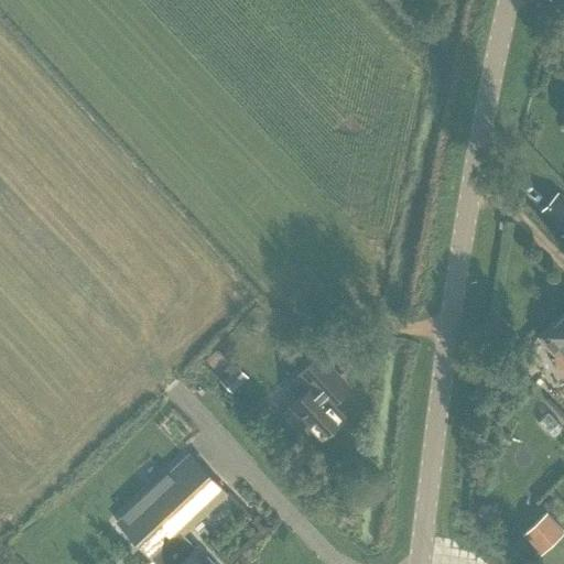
[(563,198),(557,193),(542,209),(563,230),(561,235),(563,238),(563,198)]
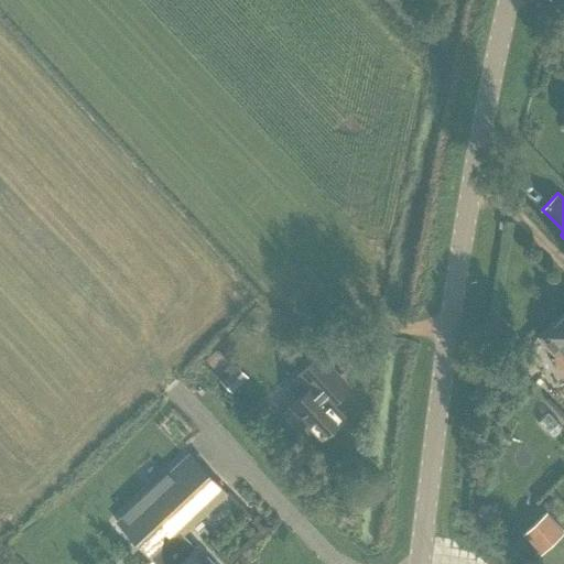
[(563,311),(539,335),(556,354),(553,357),(563,369),(563,311)]
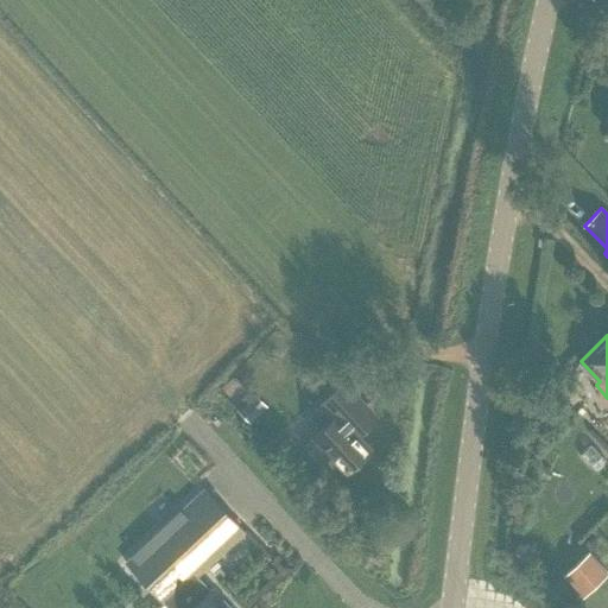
[(297,379),(283,386),(289,400),(303,393),(297,379)]
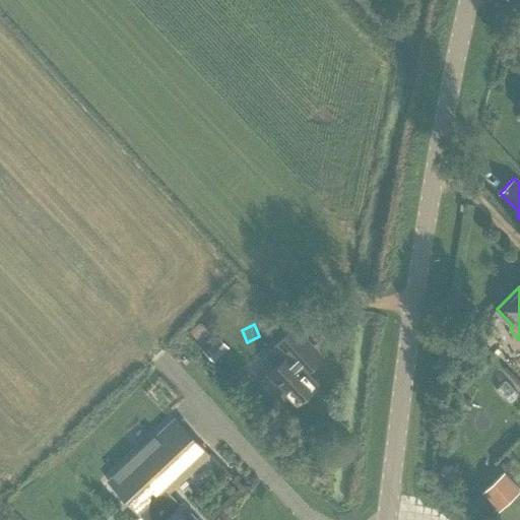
[(275,367),(257,383),(274,401),(285,391),(297,403),(317,385),(306,373),(324,355),(295,324),(274,343),(275,344),(264,354),(275,367)]
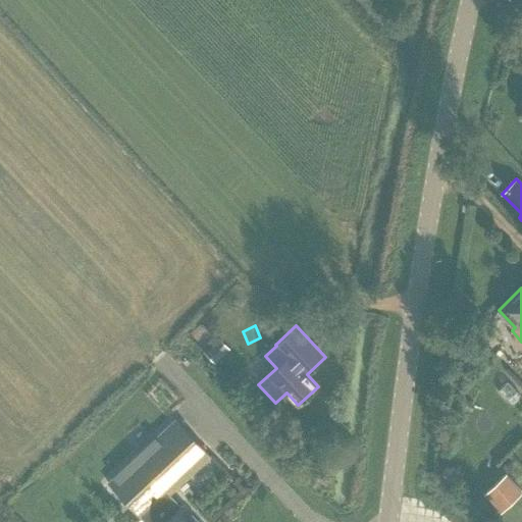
[(211,456),(174,417),(106,481),(144,521),(198,521),(180,504),(179,505),(170,493),(211,456)]
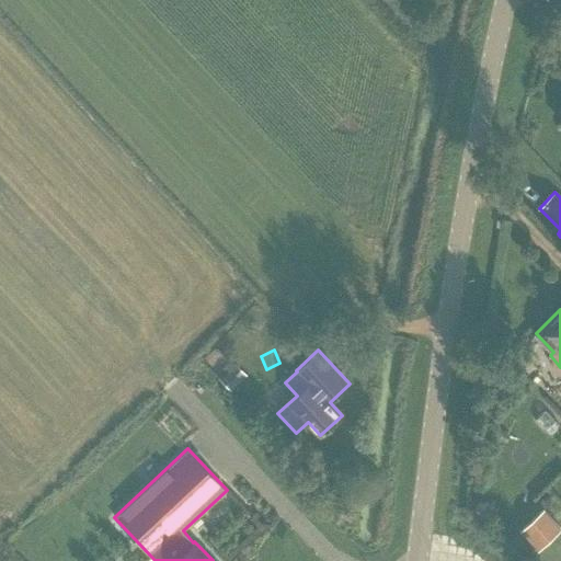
[(538,550),(560,529),(544,510),(521,530),(538,550)]
